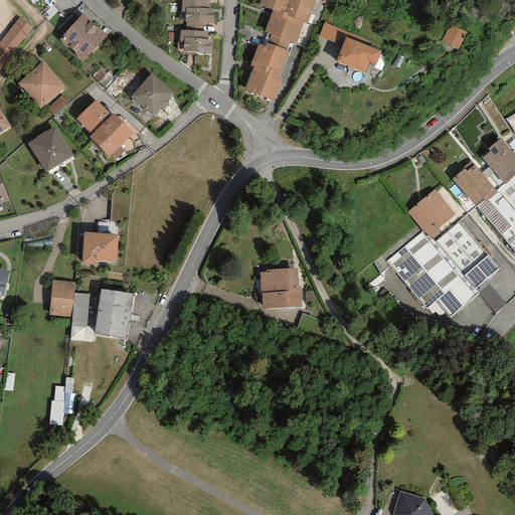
[(318,3),(308,0),(266,0),(262,10),(276,15),(246,92),(280,105),(318,3)]
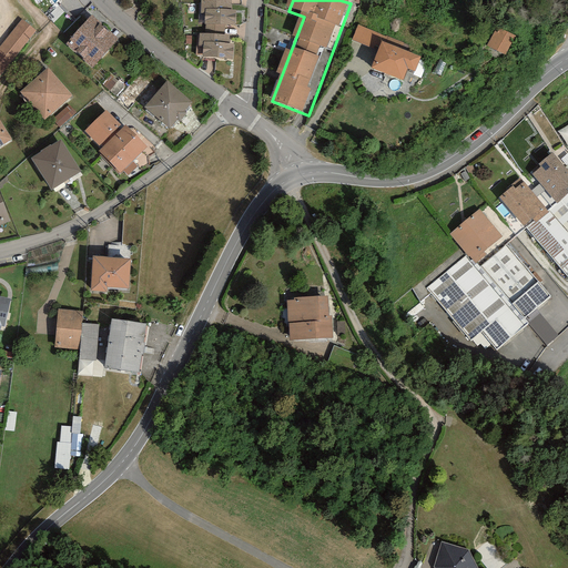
[(231,3),(200,1),(198,26),(234,28),(235,12),(230,12),(231,3)]
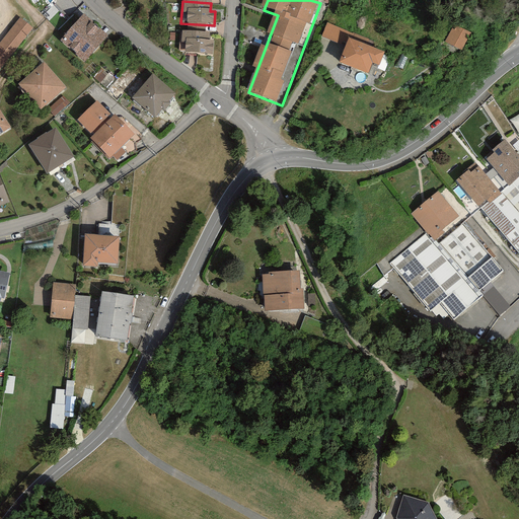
[(106,40),(83,17),(61,41),(84,63),(106,40)]
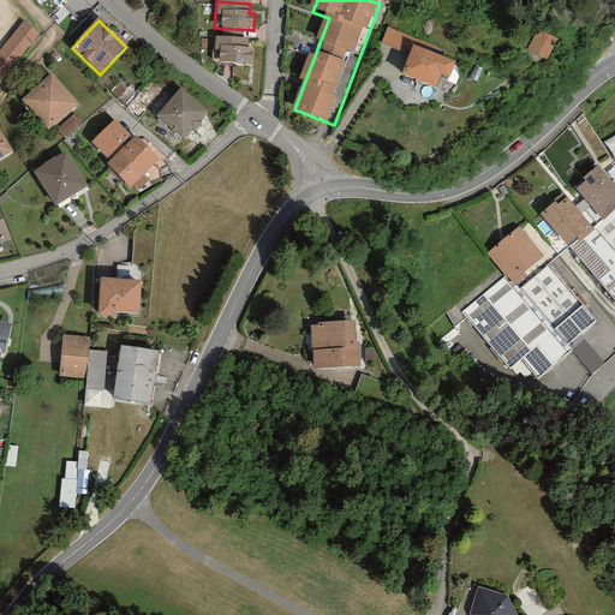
[(0,85),(40,37),(24,24),(0,52),(0,85)]
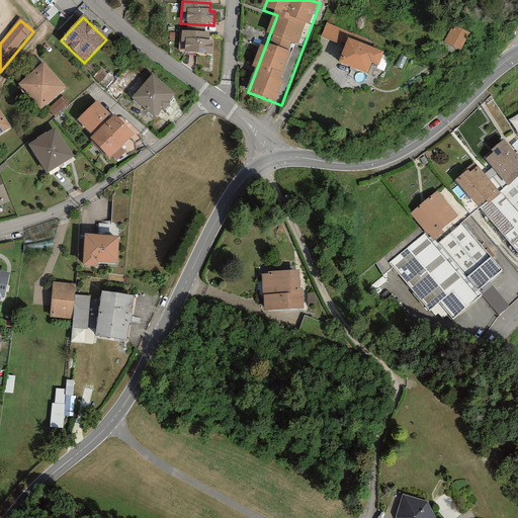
[(322,42),(342,49),(348,32),(327,25),(322,42)]
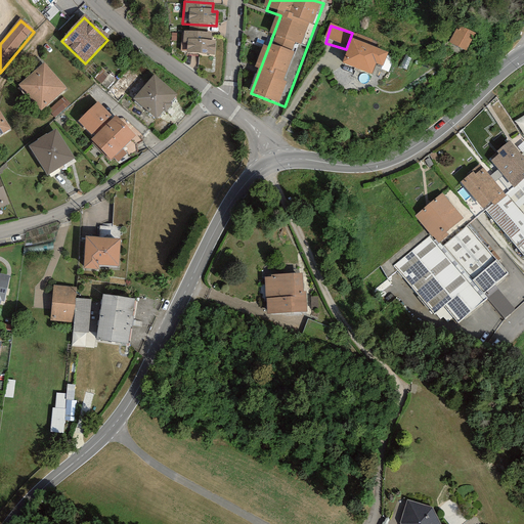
[(212,35),(183,32),(181,55),(215,57),(216,42),(211,42),(212,35)]
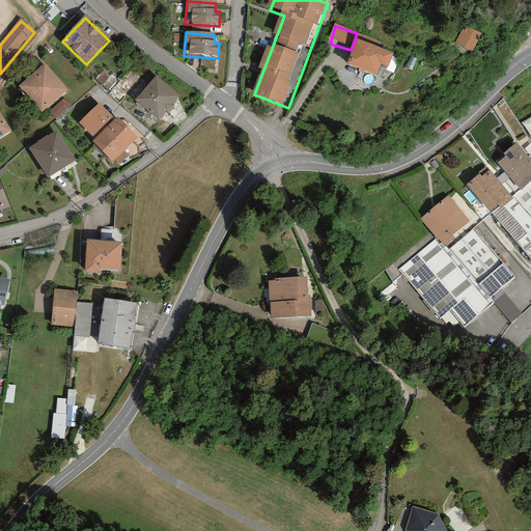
[(473,60),(480,48),(465,38),(457,51),(473,60)]
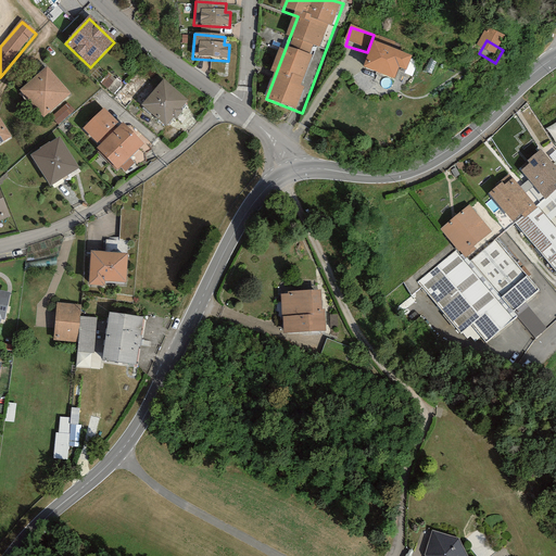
[(422,59),(380,45),(371,70),(403,80),(406,72),(417,75),(422,59)]
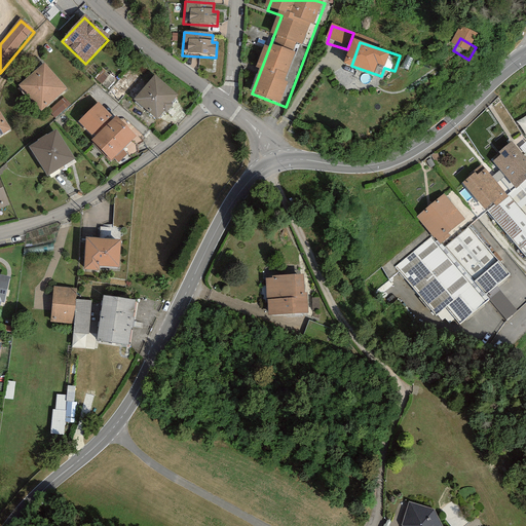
[(47,68),(23,89),(45,115),(70,92),(47,68)]
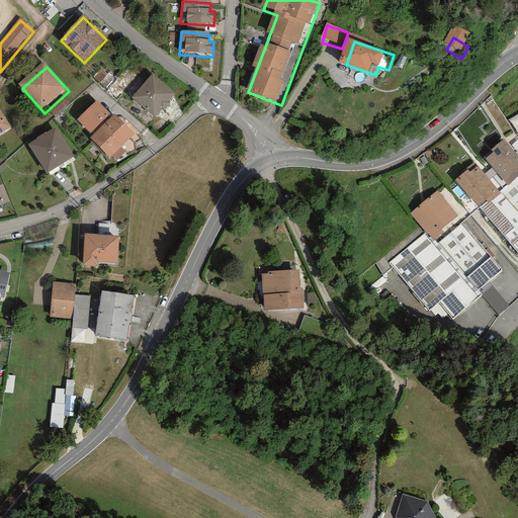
[(175,95),(152,76),(133,99),(156,118),(175,95)]
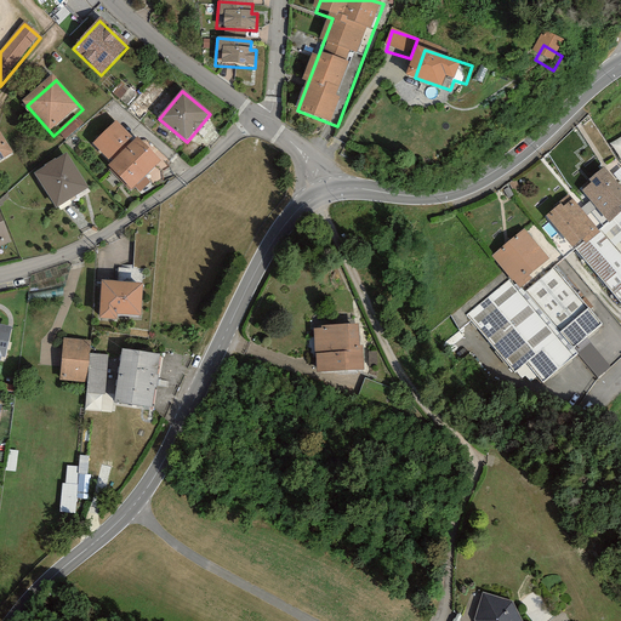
[(163,163),(119,124),(97,147),(136,192),(163,163)]
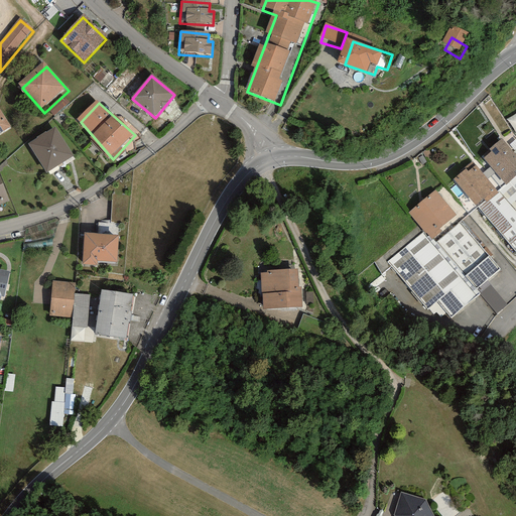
[(0,138),(15,129),(1,109),(0,109),(0,138)]
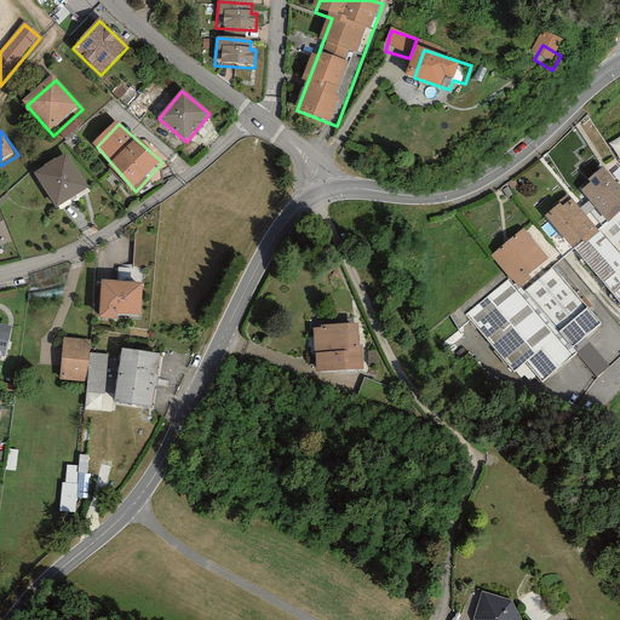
[(90,189),(68,159),(38,179),(59,210),(90,189)]
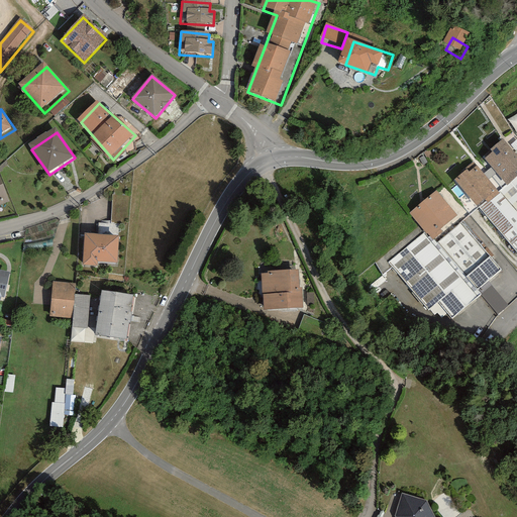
[(516,173),(516,158),(503,140),(483,157),(505,183),(516,173)]
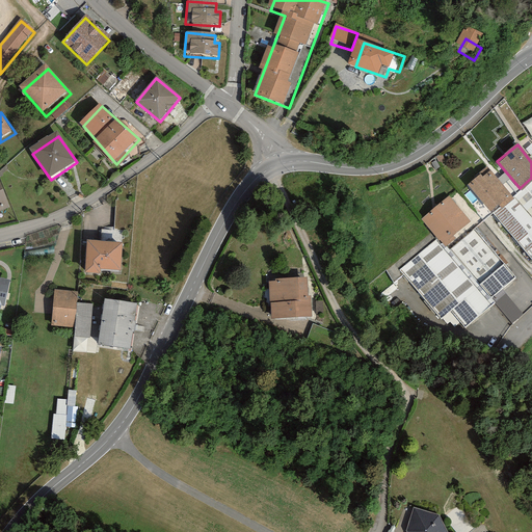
[(488,169),(468,186),(489,213),(510,196),(488,169)]
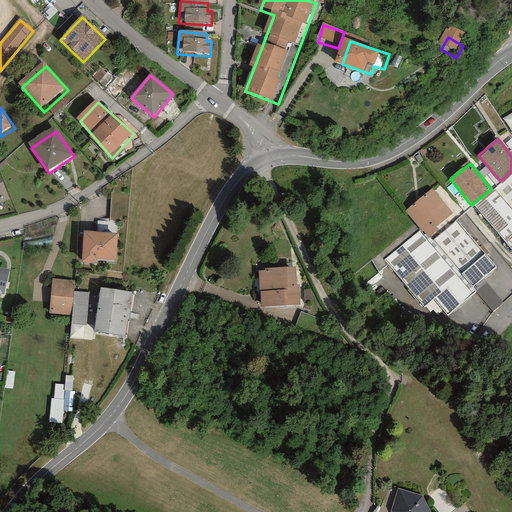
[(511,174),(476,206),(478,209),(511,252),(511,174)]
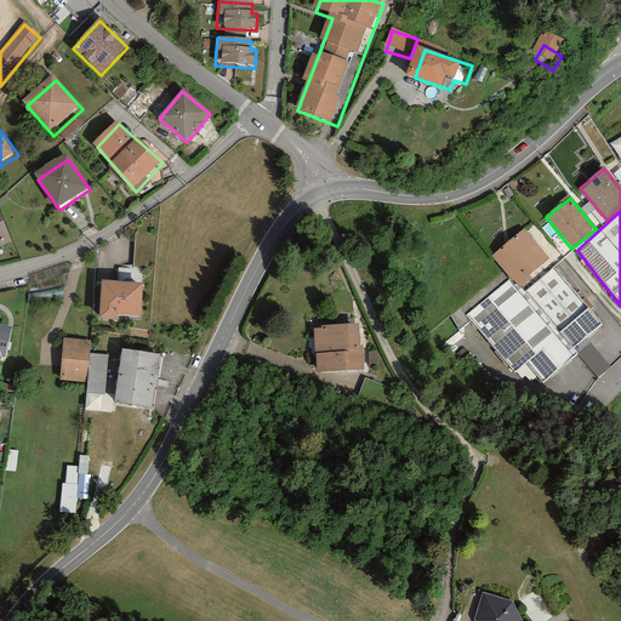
[(0,212),(0,250),(13,245),(0,212)]
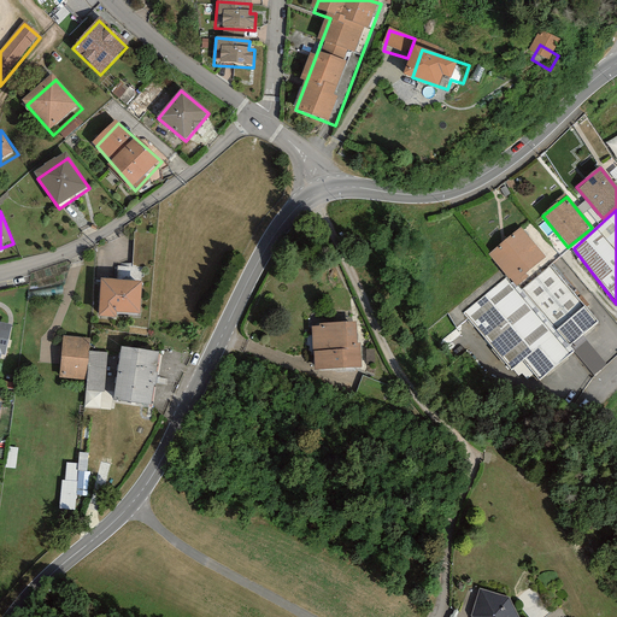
[(521,229),(489,254),(516,287),(547,262),(521,229)]
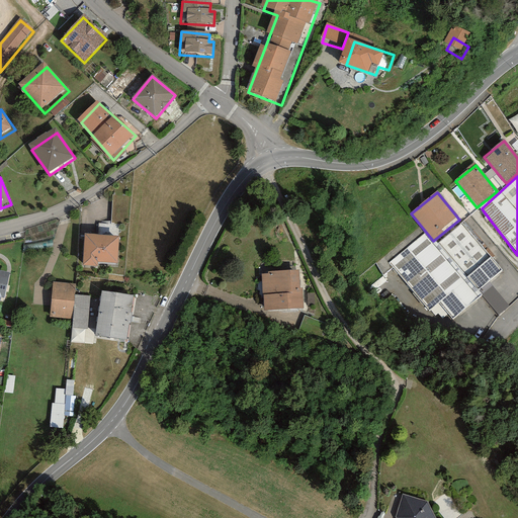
[(435,246),(424,234),(418,238),(389,263),(429,311),(438,303),(452,321),(483,295),(479,291),(501,272),(462,223),(435,246)]
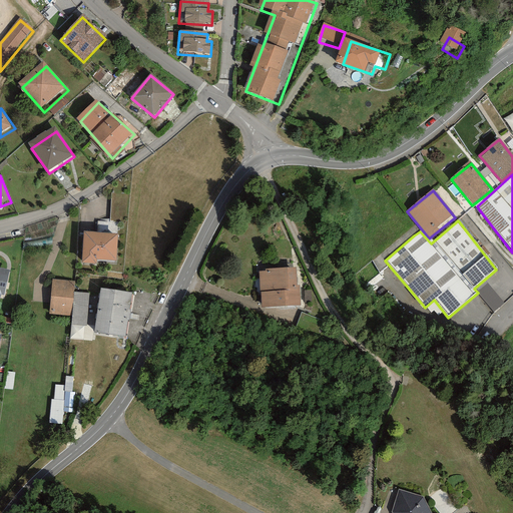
[(110,235),(75,232),(73,258),(108,261),(110,235)]
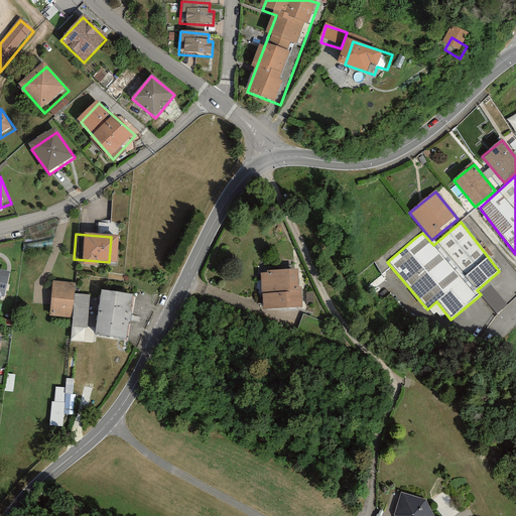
[(295,270),(257,272),(258,310),(297,308),(295,270)]
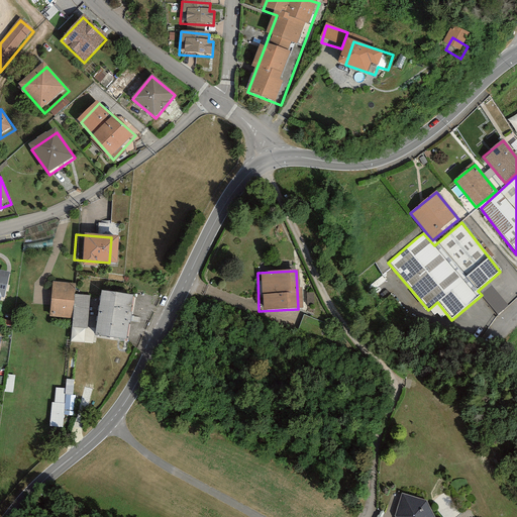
[(0,299),(4,300),(10,274),(0,272),(0,299)]
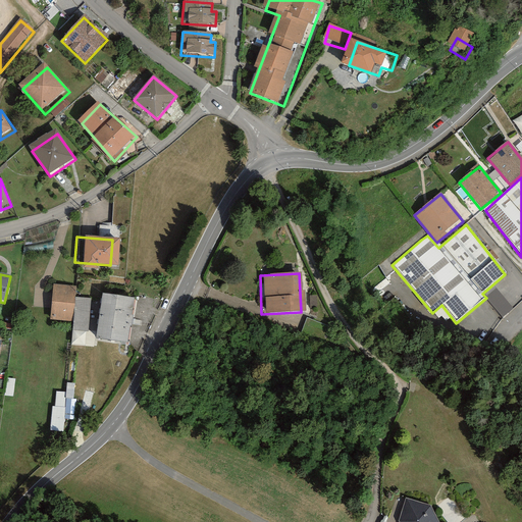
[(70,289),(48,285),(45,317),(66,320),(70,289)]
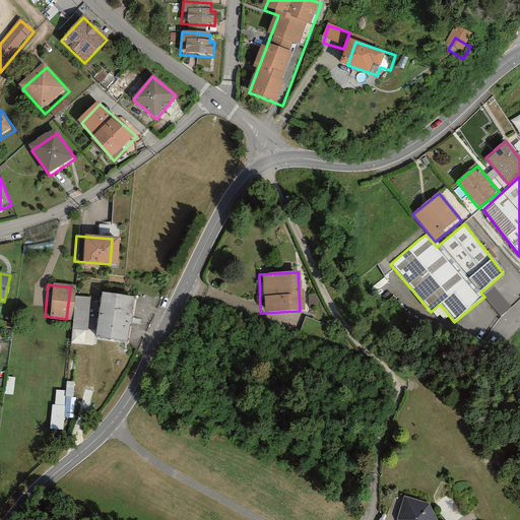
[(497,286),(485,294),(499,316),(510,309),(497,286)]
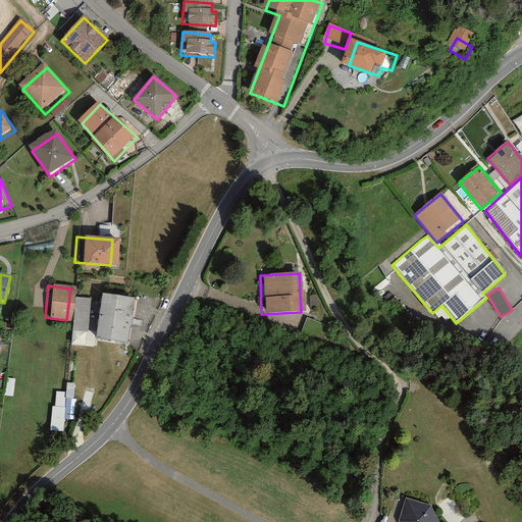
[(127,299),(95,296),(90,340),(122,343),(127,299)]
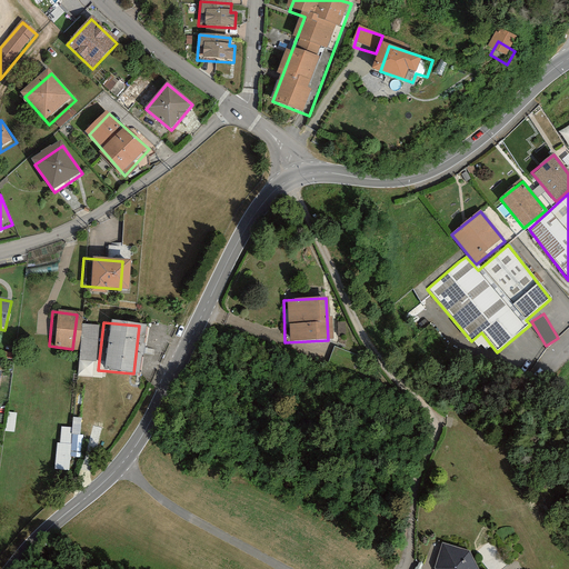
[(80,458),(85,420),(73,419),(72,428),(61,427),(56,469),(70,471),(72,457),(80,458)]
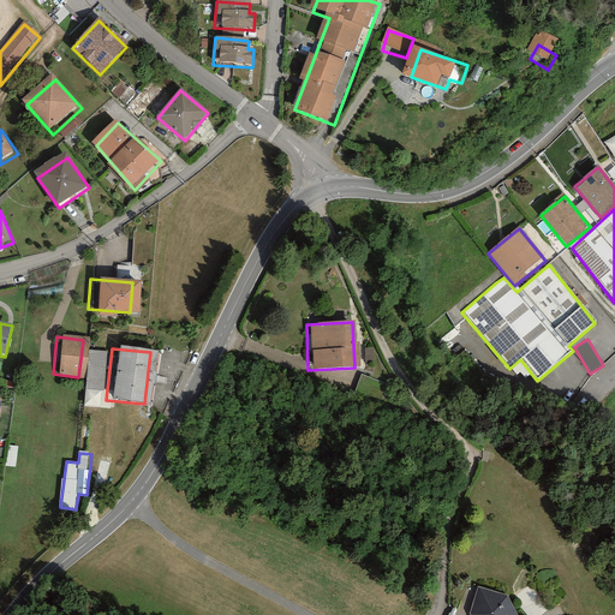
[(518,614),(508,597),(477,589),(469,614),(518,614)]
